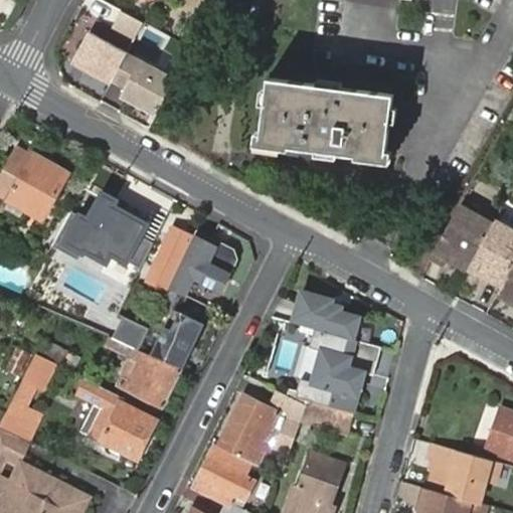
[(113,31),(136,42),(146,24),(122,13),(113,31)]
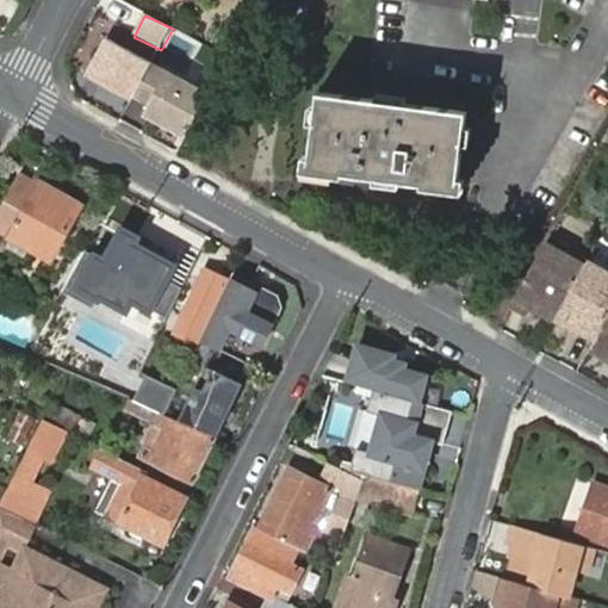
[(149,64),(107,42),(91,70),(87,79),(98,85),(130,103),(130,100),(137,100),(155,66),(149,64)]
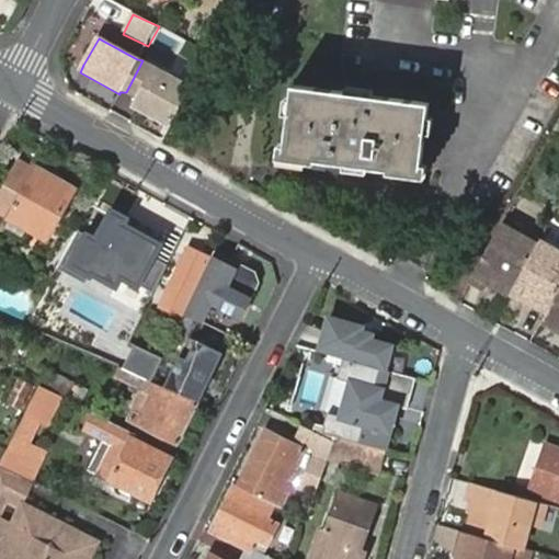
[(291,86),(282,151),(314,156),(314,161),(335,164),(386,171),(386,166),(419,170),(428,105),(310,89),(291,86)]
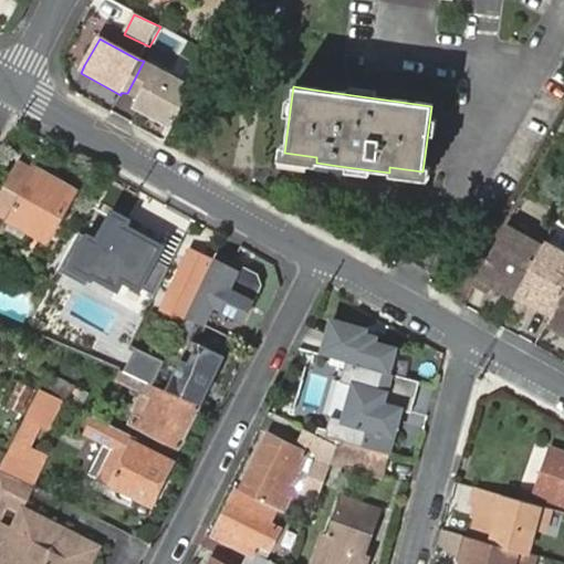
[(31,226),(50,236),(53,231),(54,228),(71,198),(58,190),(61,185),(35,170),(33,175),(18,166),(0,197),(0,215),(3,217),(7,219),(8,220),(28,231),(31,226)]
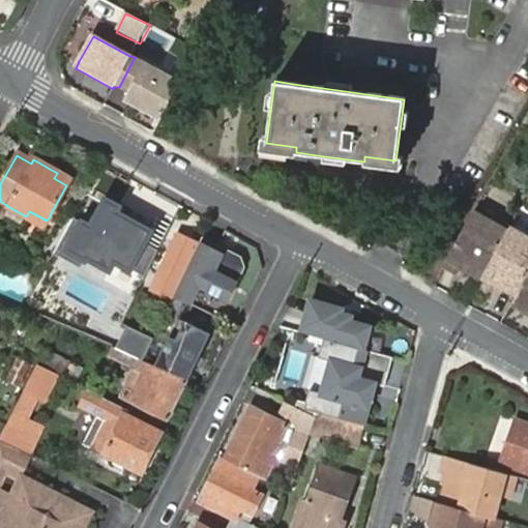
[(81,244),(75,255),(97,267),(103,257),(118,265),(143,222),(122,209),(121,210),(105,202),(81,244)]
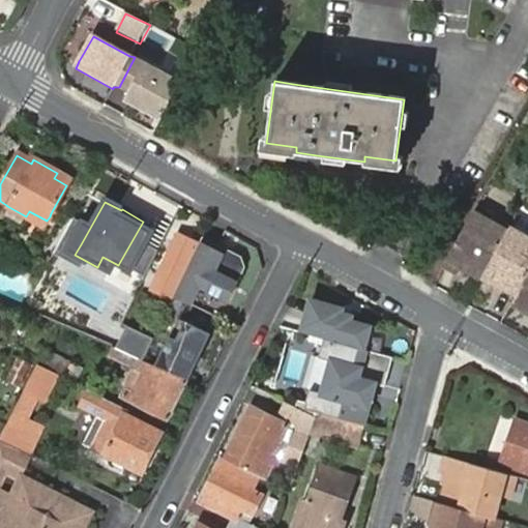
[(505,233),(472,214),(447,259),(445,263),(462,272),(462,271),(465,267),(469,269),(467,273),(478,280),(505,233)]
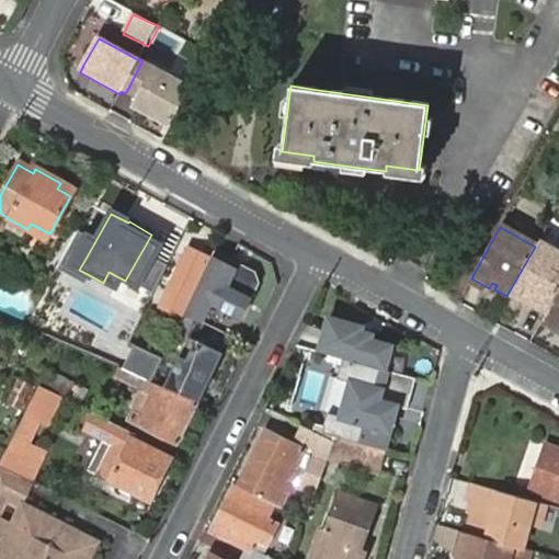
[(225,228),(220,237),(235,244),(239,236),(225,228)]
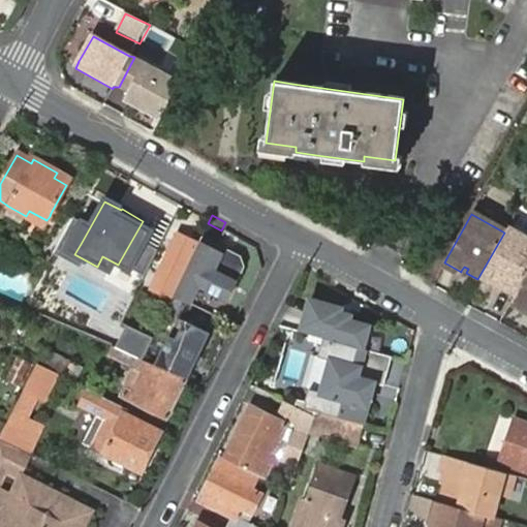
[(208,223),(152,340),(142,361),(187,379),(209,335),(176,319),(180,313),(182,307),(206,260),(211,251),(221,230),(208,223)]
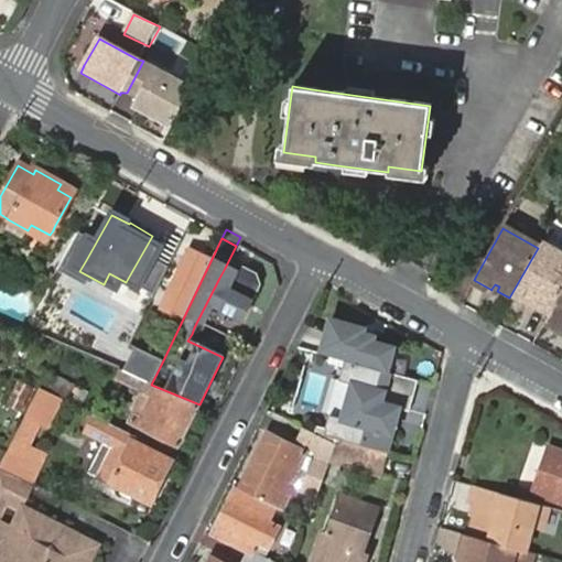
[(561,256),(540,244),(538,248),(509,298),(512,300),(528,309),(528,306),(531,302),(536,305),(533,310),(546,317),(561,288),(561,256)]
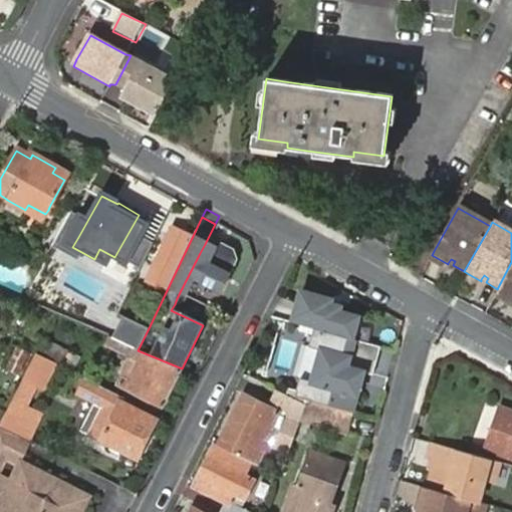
[(146,281),(165,290),(190,238),(171,229),(146,281)]
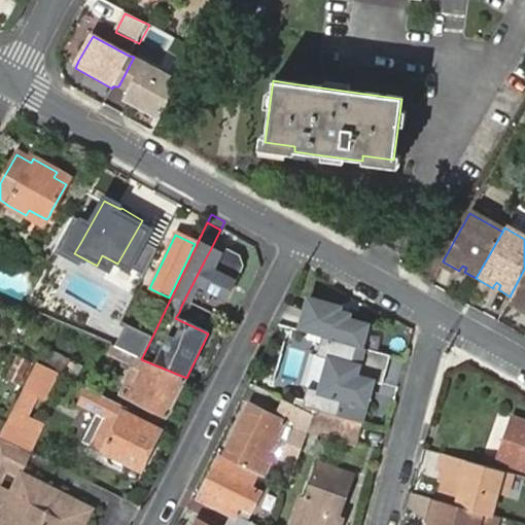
[(443,261),(440,268),(456,276),(459,271),(443,261)]
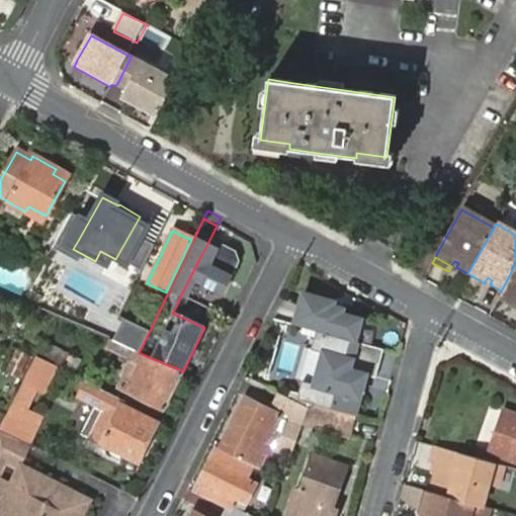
[(515,264),(501,291),(498,298),(515,308),(515,264)]
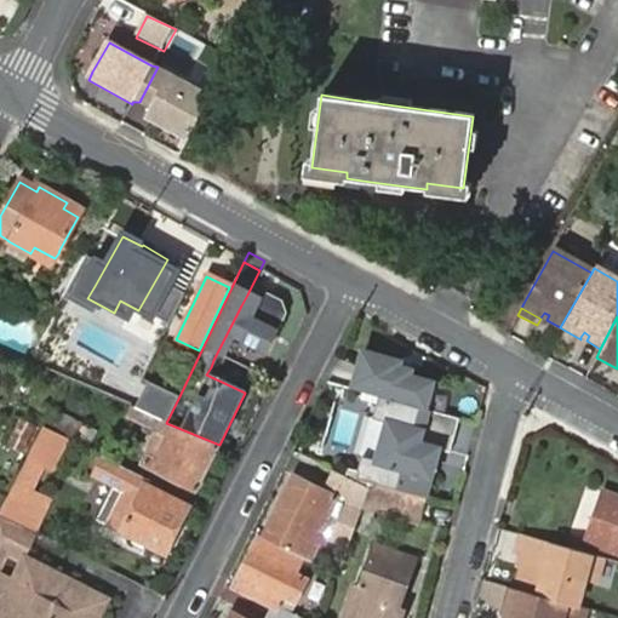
[(144,378),(166,336),(138,322),(116,365),(144,378)]
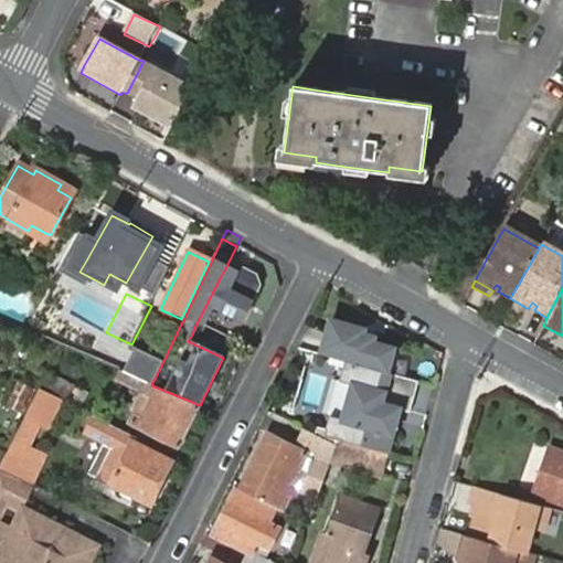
[(367,328),(328,317),(317,354),(390,374),(397,347),(376,340),(378,335),(365,331),(367,328)]
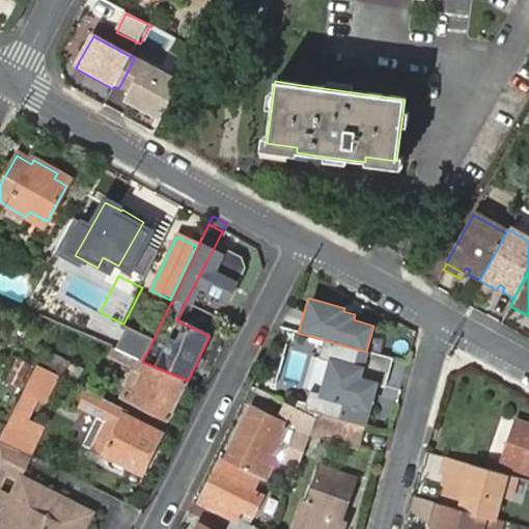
[(142,362),(152,341),(122,327),(109,319),(98,343),(111,349),(141,362),(142,362)]
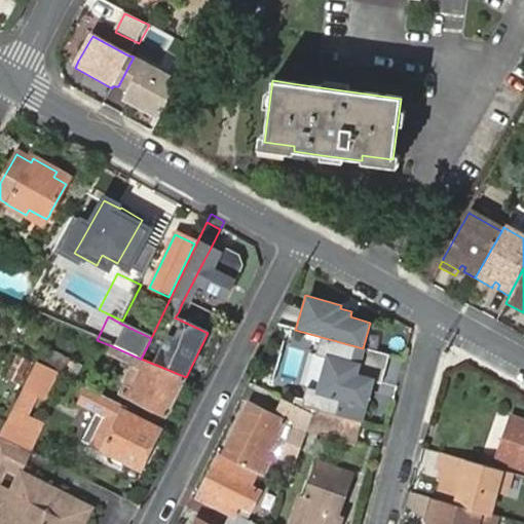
[(97,340),(90,337),(86,345),(106,354),(110,345),(97,340)]
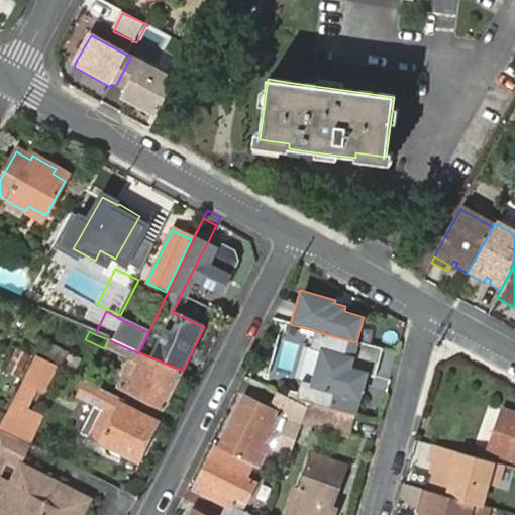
[(136,355),(137,352),(108,339),(104,348),(133,359),(140,365),(130,385),(122,382),(118,388),(163,410),(182,374),(136,355)]
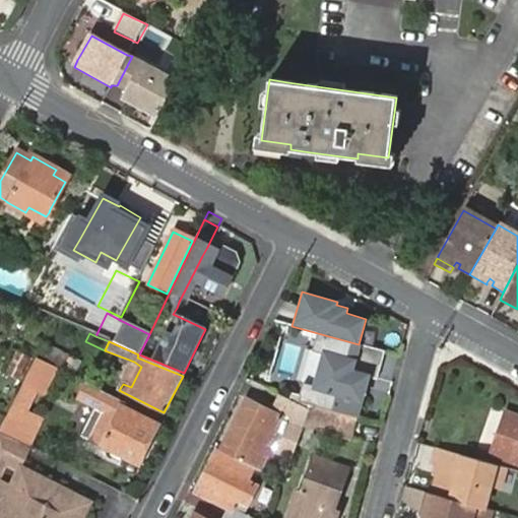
[(44,345),(36,359),(63,373),(70,359),(44,345)]
